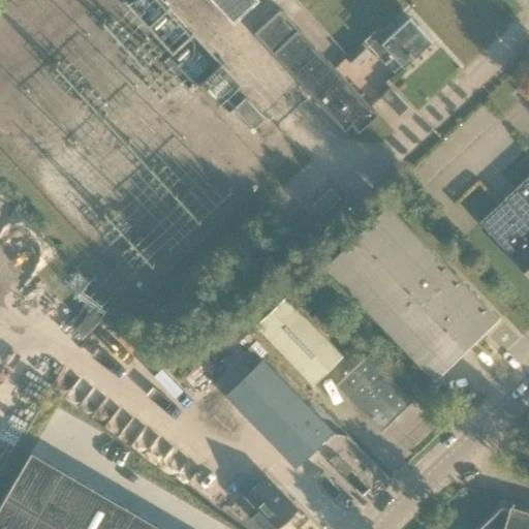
[(125,0),(124,1),(174,54),(193,35),(159,0),(125,0)]
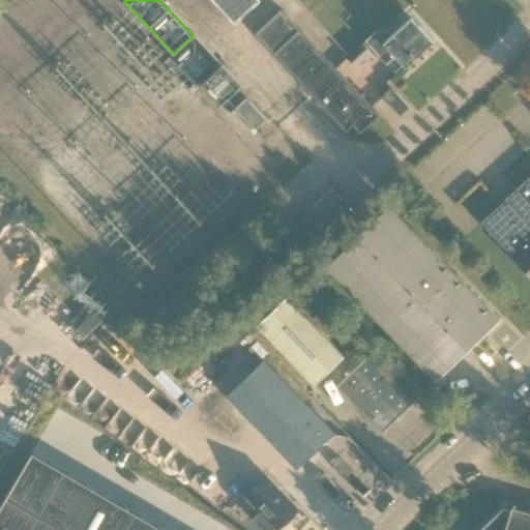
[(212,0),(235,24),(260,1),(259,0),(212,0)]
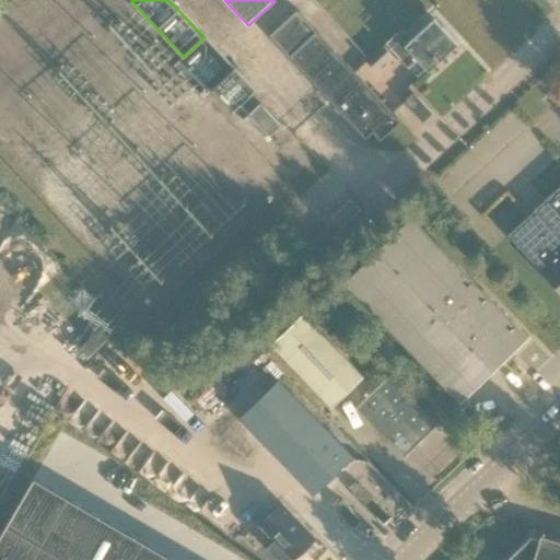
[(296,10),(269,35),(289,56),(354,127),(365,138),(372,131),(381,140),(400,121),(316,31),(296,10)]
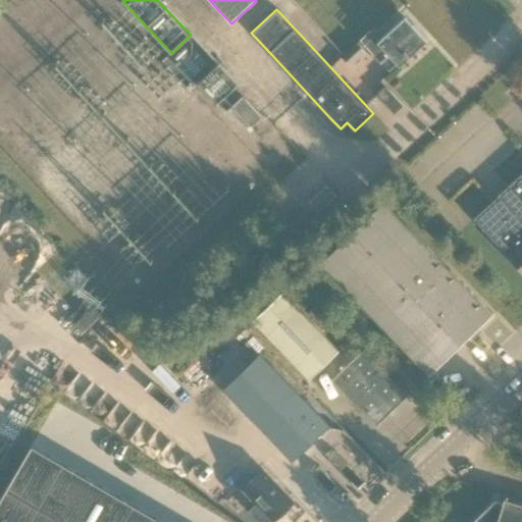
[(405,19),(380,42),(370,33),(361,41),(382,63),(389,56),(400,66),(426,42),(405,19)]
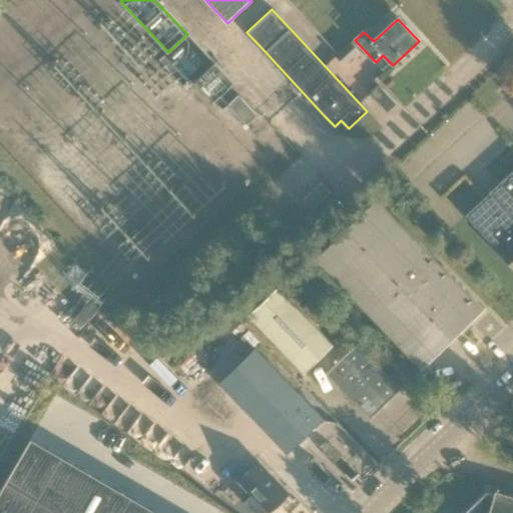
[(233,83),(187,34),(168,52),(158,61),(185,91),(193,84),(211,104),(233,83)]
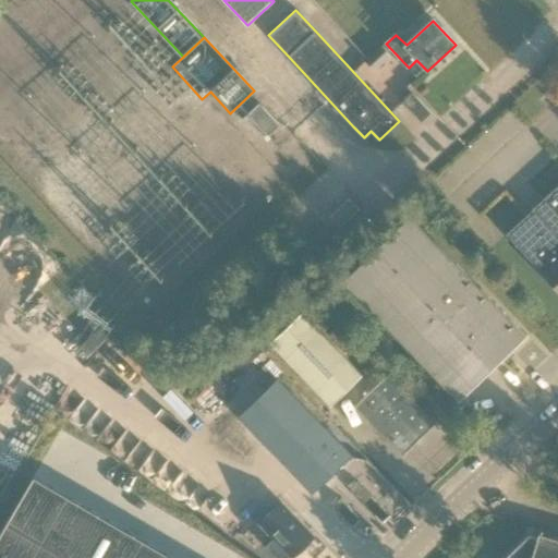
[(391,56),(381,45),(364,61),(374,71),(391,56)]
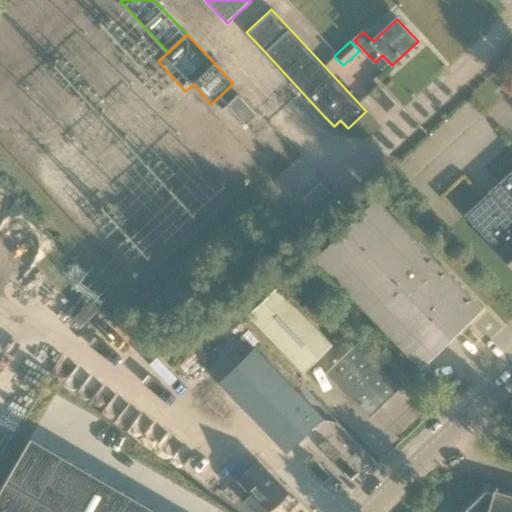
[(395,104),(378,85),(369,93),(386,112),(395,104)]
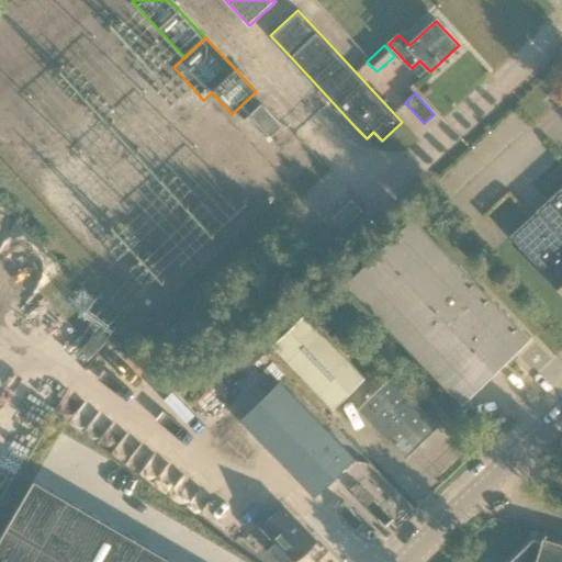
[(270,136),(281,126),(260,104),(249,114),(270,136)]
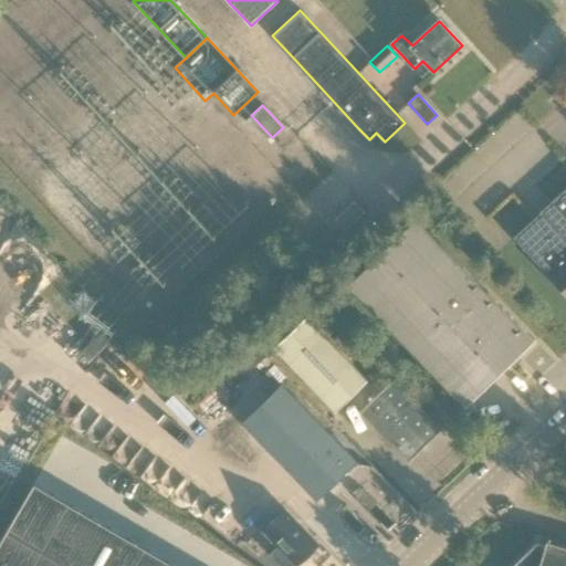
[(551,279),(565,295),(565,190),(542,212),(541,212),(514,237),(552,279),(551,279)]
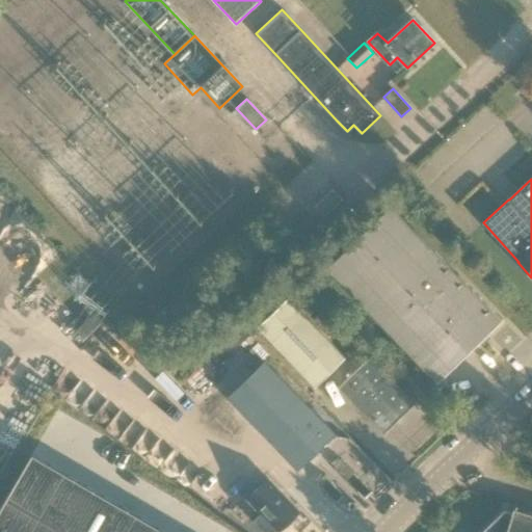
[(501,322),(392,208),(327,269),(436,382),(501,322)]
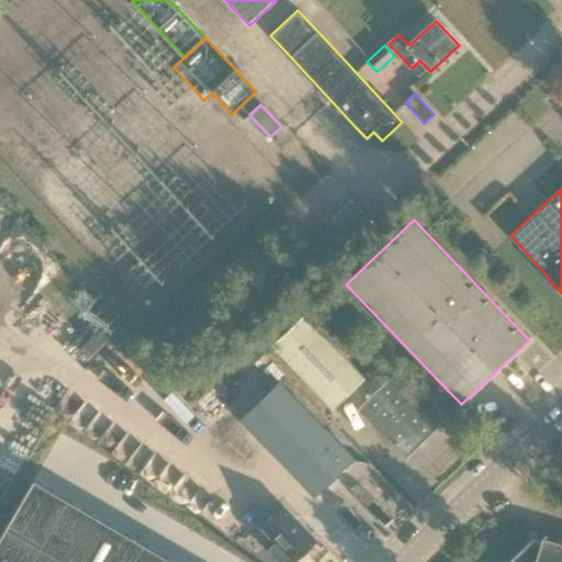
[(328,339),(304,314),(271,345),(332,407),(363,377),(338,350),(328,339)]
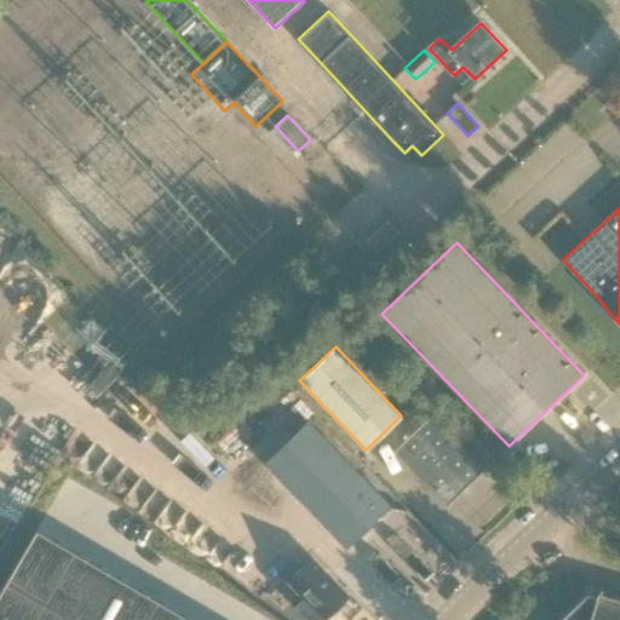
[(101,390),(126,360),(118,352),(91,383),(101,390)]
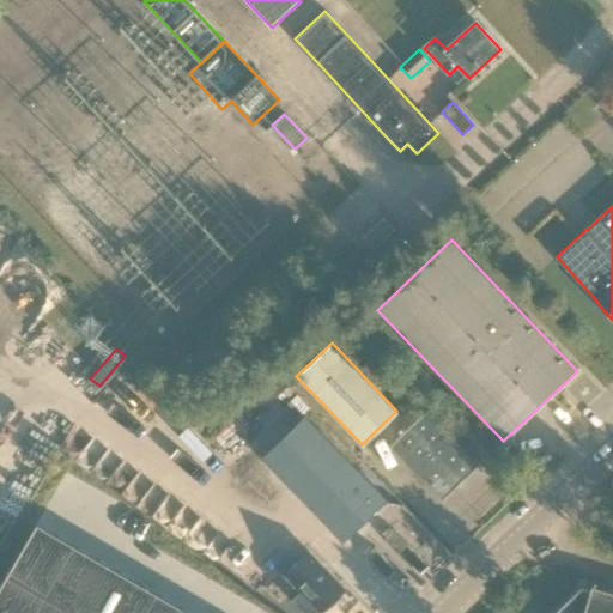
[(369,382),(383,368),(372,356),(358,370),(369,382)]
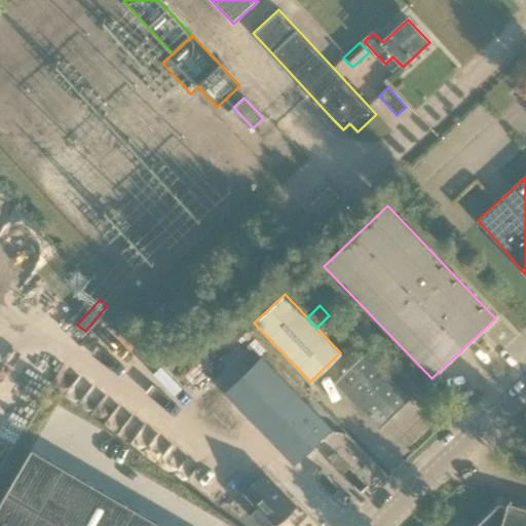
[(379,428),(409,399),(366,354),(341,378),(358,395),(353,402),(379,428)]
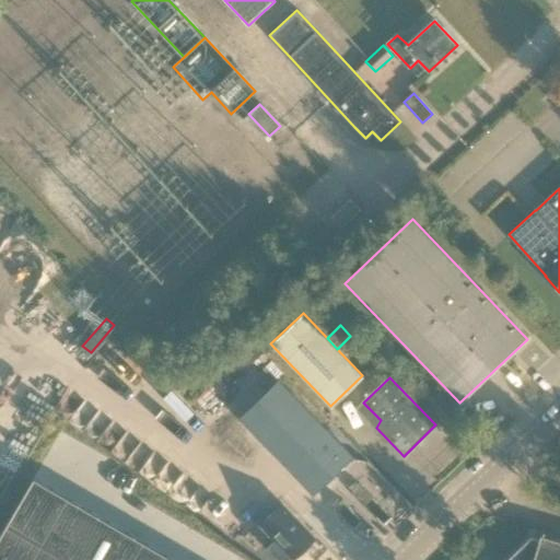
[(279,381),(241,417),(314,494),(352,457),(279,381)]
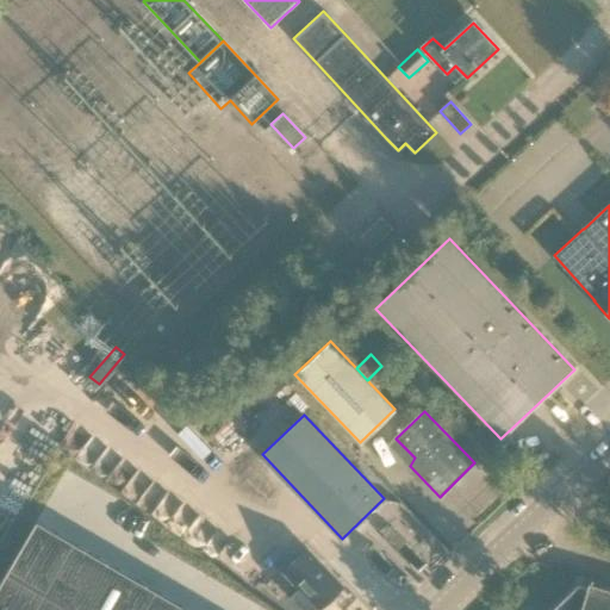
[(188,609),(37,521),(0,584),(0,609),(188,609)]
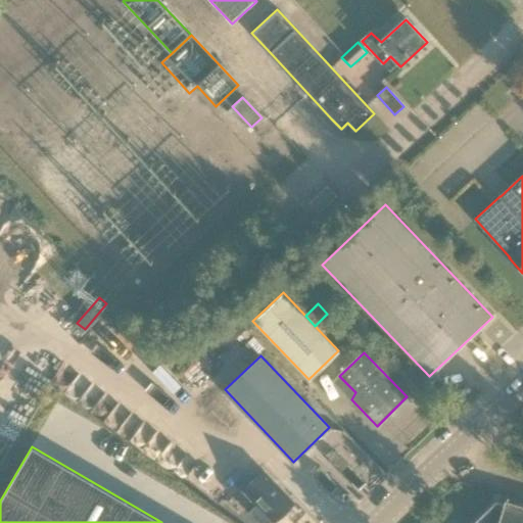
[(249,513),(258,522),(270,522),(291,503),(262,472),(243,489),(257,505),(249,513)]
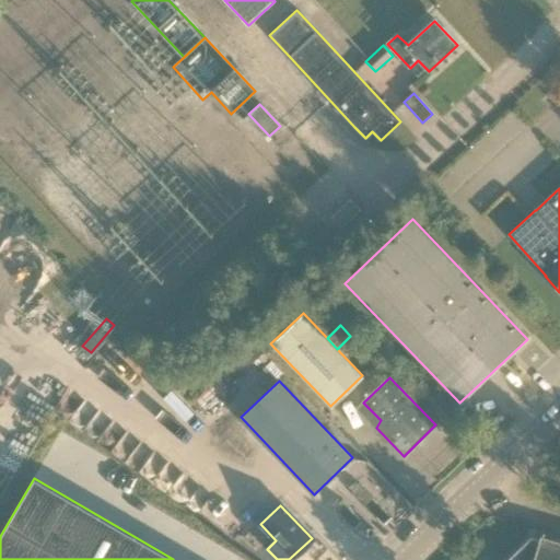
[(506,559),(559,559),(559,541),(540,536),(539,540),(531,538),(506,559)]
